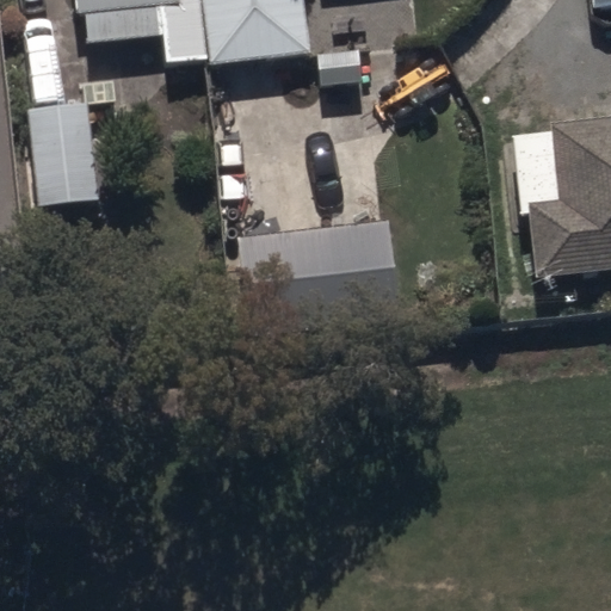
[(185,0),(60,0),(66,54),(190,42),(185,0)]
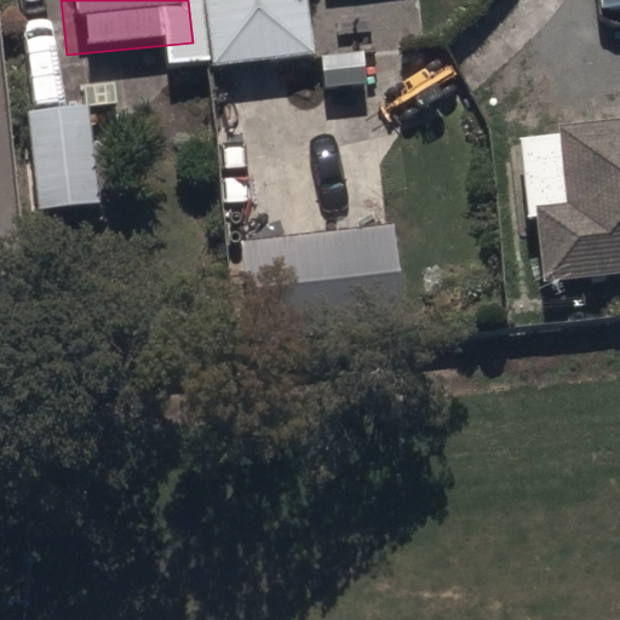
[(305,0),(206,0),(214,65),(313,53),(305,0)]
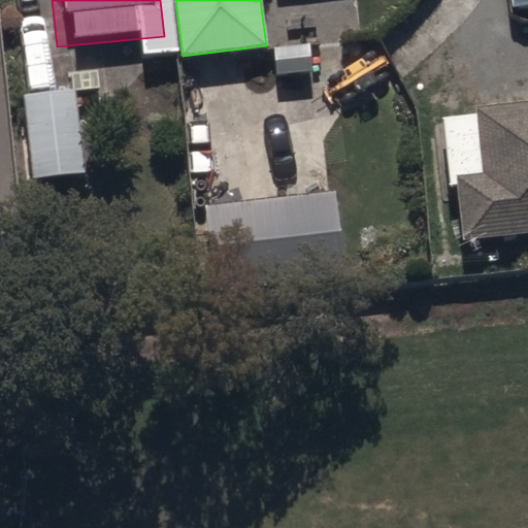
[(527,0),(500,0),(502,18),(527,14),(527,0)]
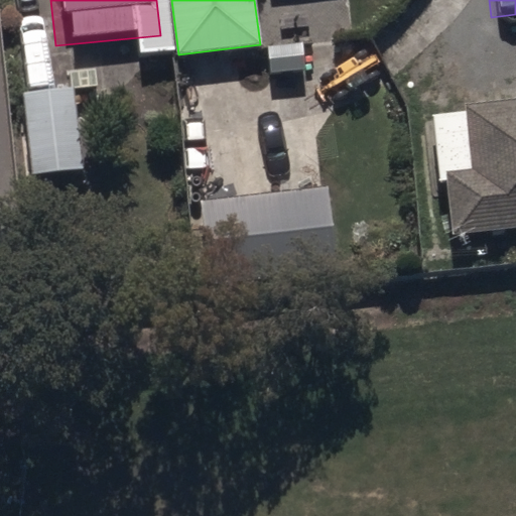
[(24,92),(31,175),(84,170),(76,87),(24,92)]
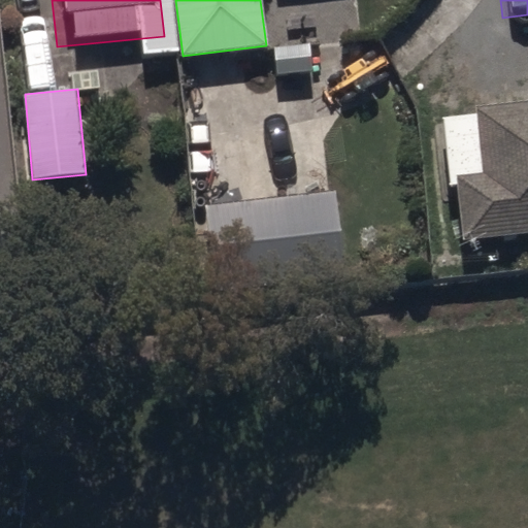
[(527,111),(463,119),(469,185),(443,187),(449,246),(527,238),(527,111)]
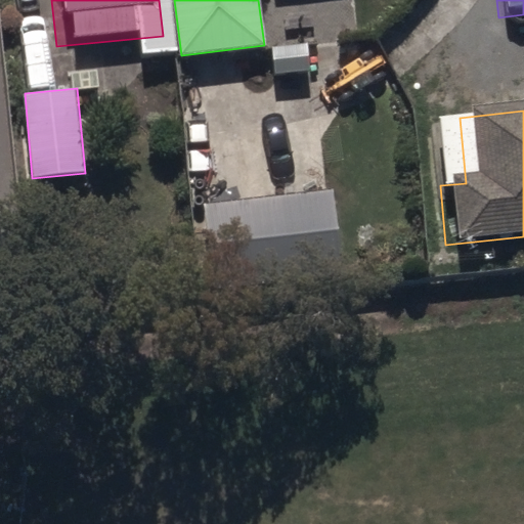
[(341,266),(333,188),(202,203),(210,280),(341,266)]
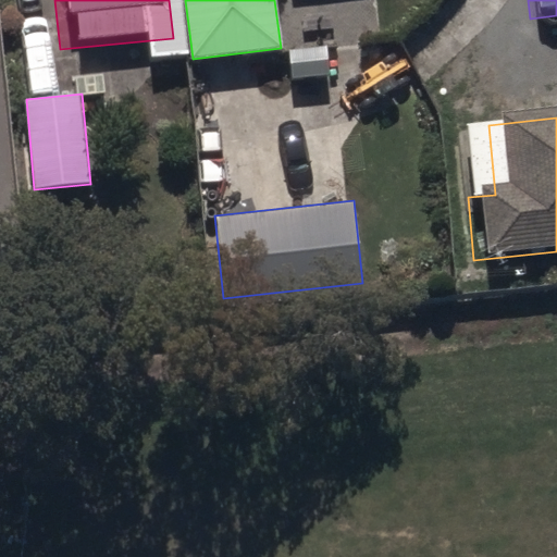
All buildings are outlined.
